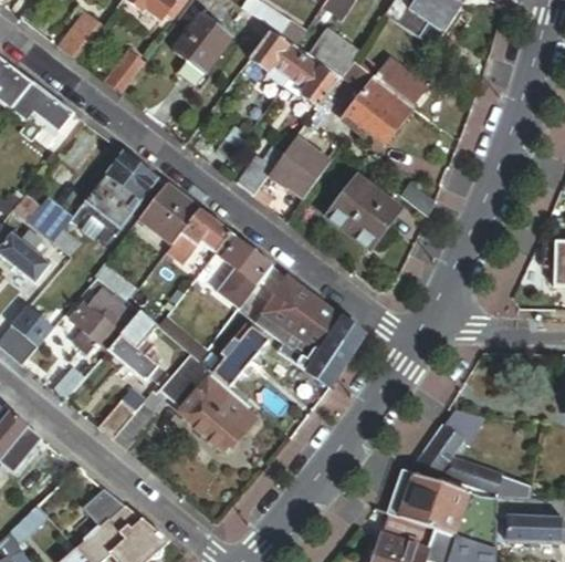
[(131,0),(144,10),(147,7),(161,19),(169,8),(175,0),(131,0)]
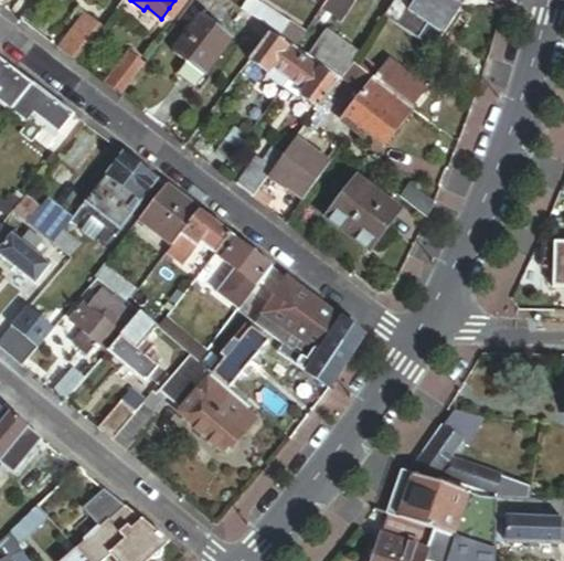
[(174,0),(169,8),(176,13),(185,0),(174,0)]
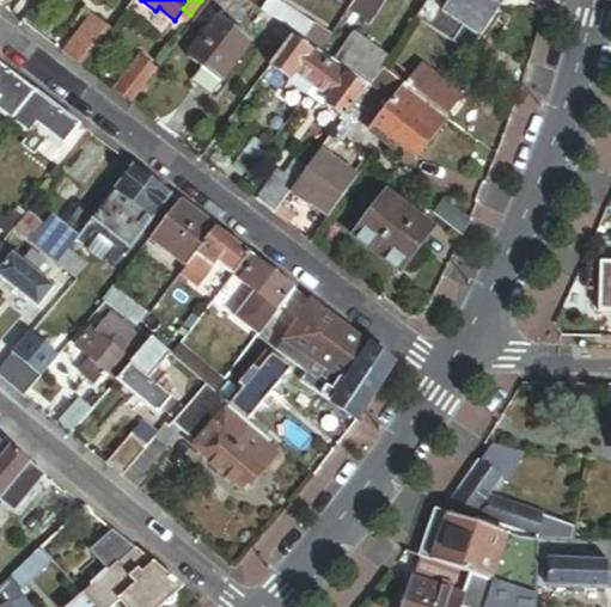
[(267,0),(263,6),(297,31),(306,37),(315,25),(279,0),(267,0)]
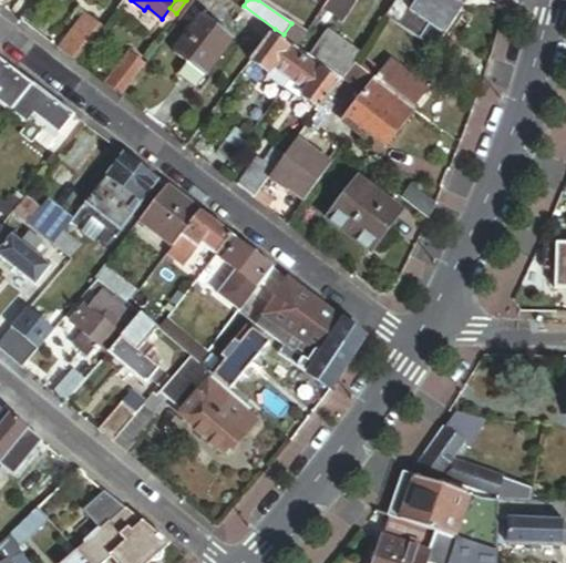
[(326,0),(323,3),(342,16),(352,0),(326,0)]
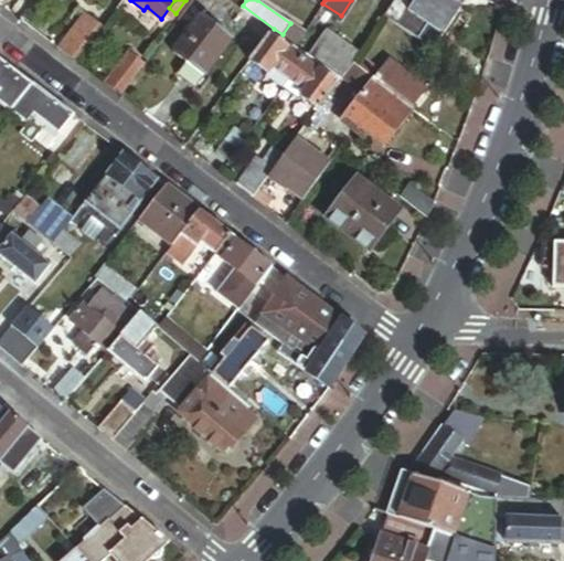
[(391,0),(383,12),(413,32),(423,19),(438,29),(457,0),(391,0)]
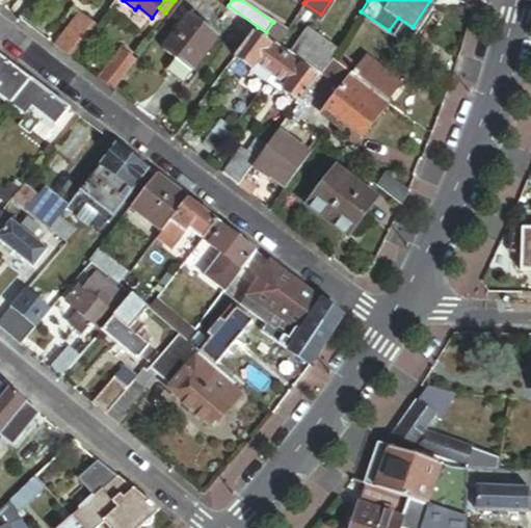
[(72,54),(97,22),(81,9),(56,42),(72,54)]
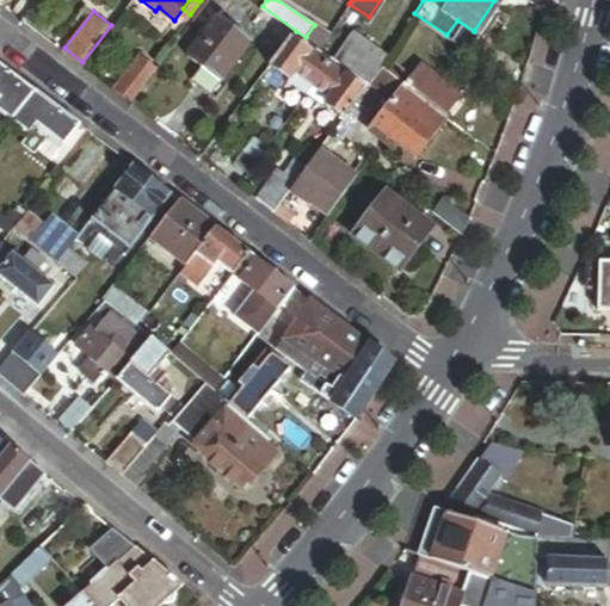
[(251,39),(216,12),(185,54),(197,63),(220,80),(251,39)]
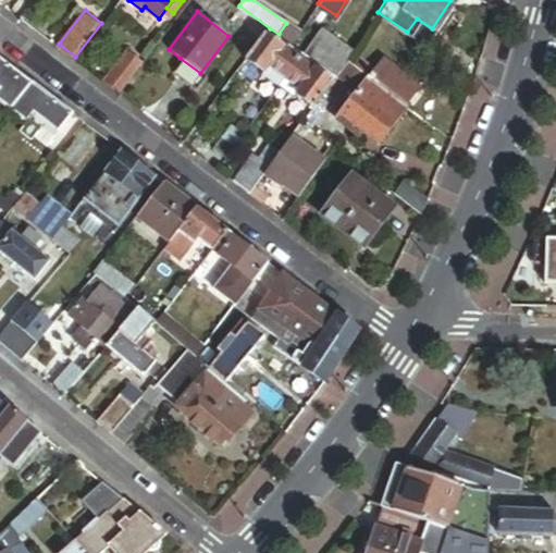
[(286,23),(279,34),(292,44),(299,33),(286,23)]
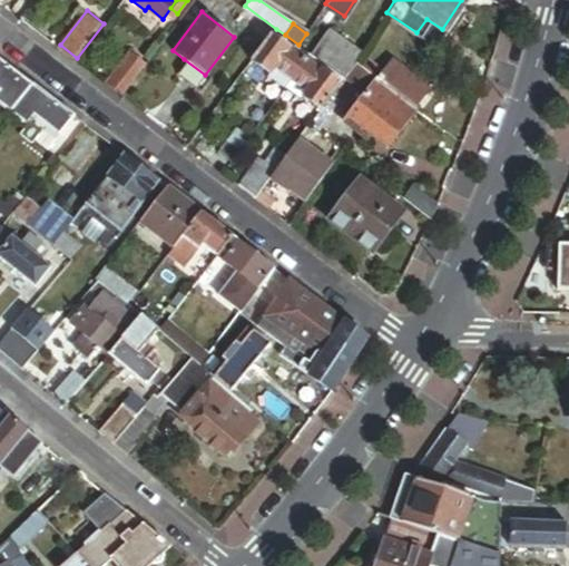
[(308,52),(298,45),(285,35),(276,29),(255,55),(273,68),(276,64),(292,76),(308,52)]
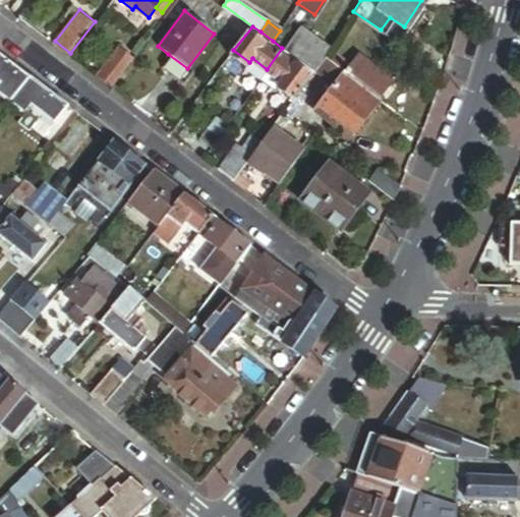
[(331,47),(306,30),(289,53),(314,70),(319,65),(326,54),(331,47)]
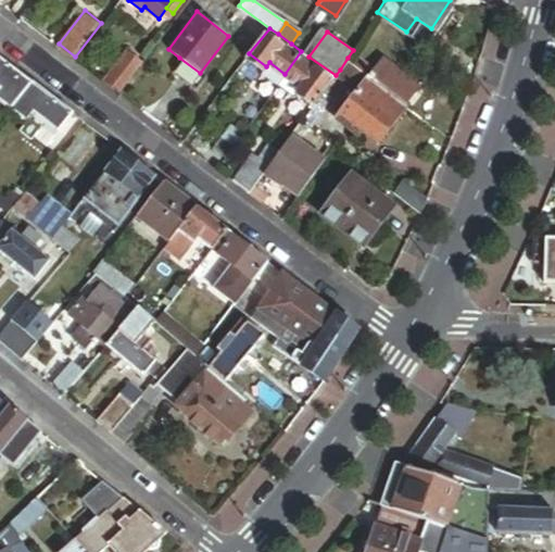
[(118,90),(142,60),(129,50),(106,80),(118,90)]
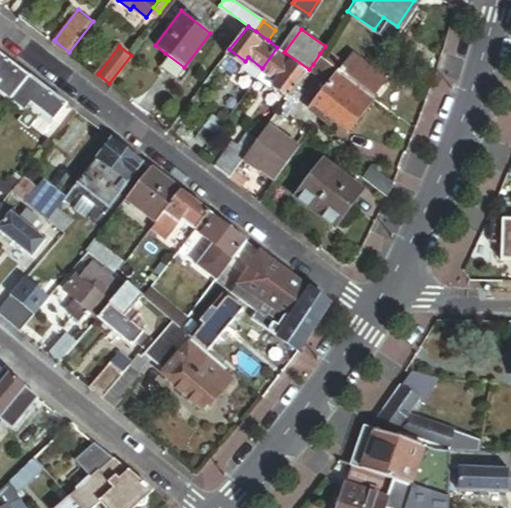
[(284,52),(277,47),(262,68),(277,78),(274,82),(290,94),(309,69),(284,52)]
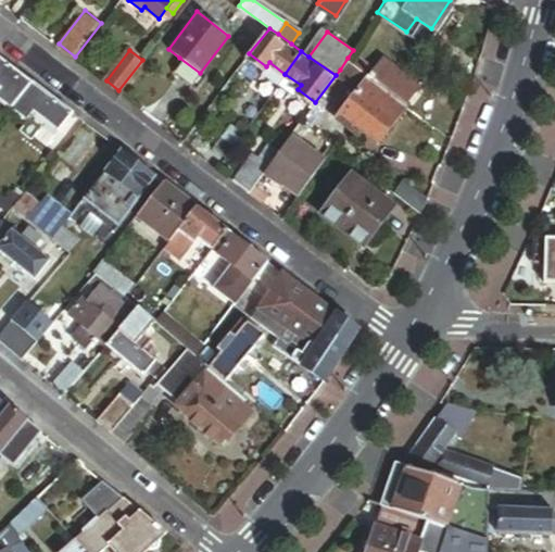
[(367,73),(405,102),(419,83),(382,53),(367,73)]
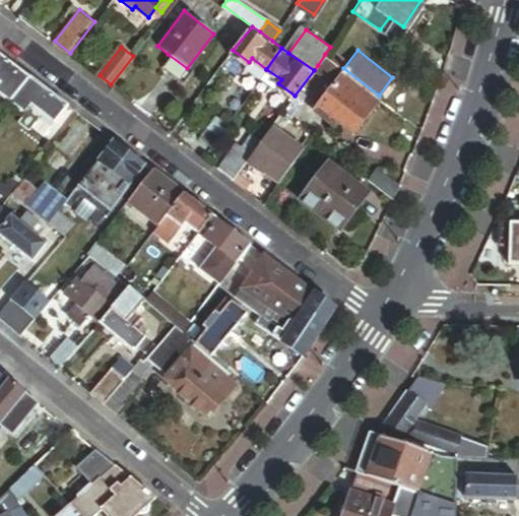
[(29,73),(0,51),(0,79),(0,90),(9,99),(29,73)]
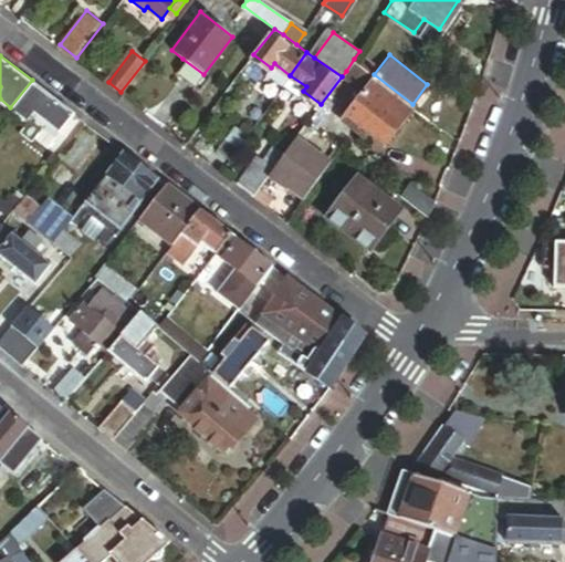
[(206,76),(203,74),(182,59),(175,70),(197,87),(206,76)]
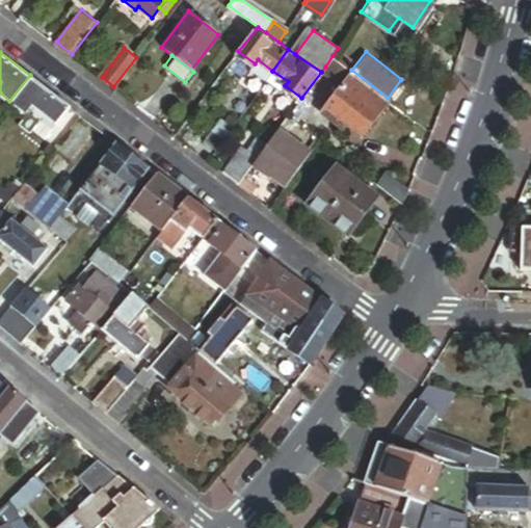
[(351,70),(333,55),(325,67),(343,80),(351,70)]
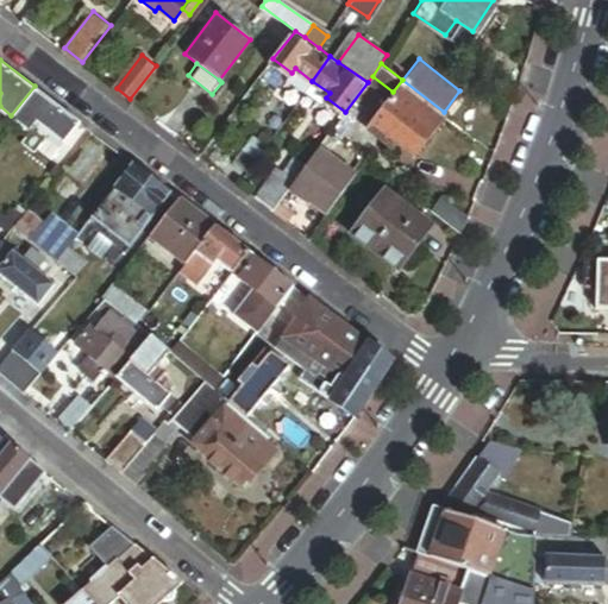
[(305,90),(312,81),(295,68),(292,73),(288,77),(305,90)]
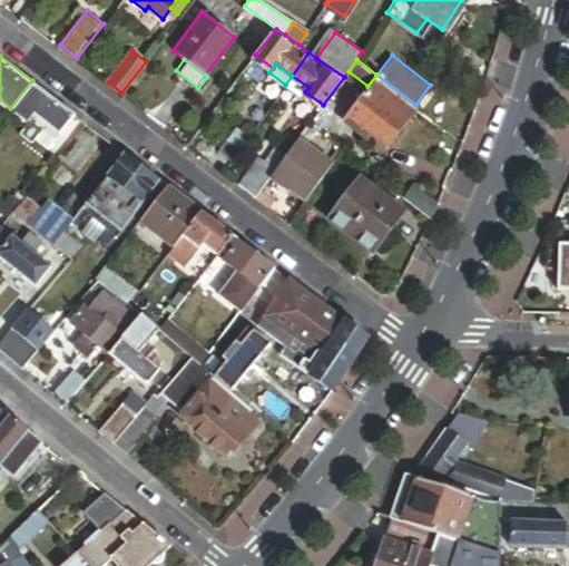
[(415,105),(376,75),(368,86),(354,104),(346,115),(344,117),(360,129),(364,124),(372,129),(388,140),(415,105)]
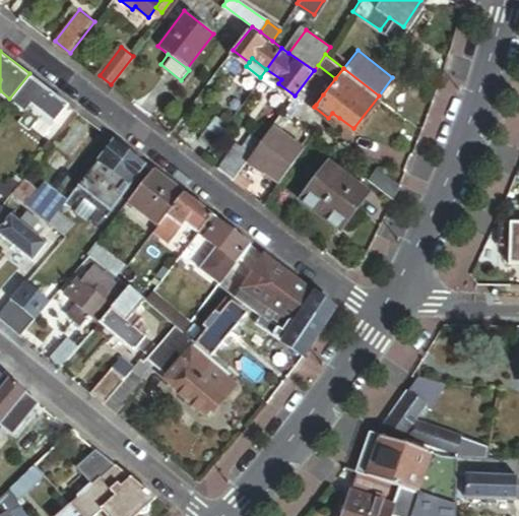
[(281,79),(266,69),(260,77),(274,87),(278,83),(281,79)]
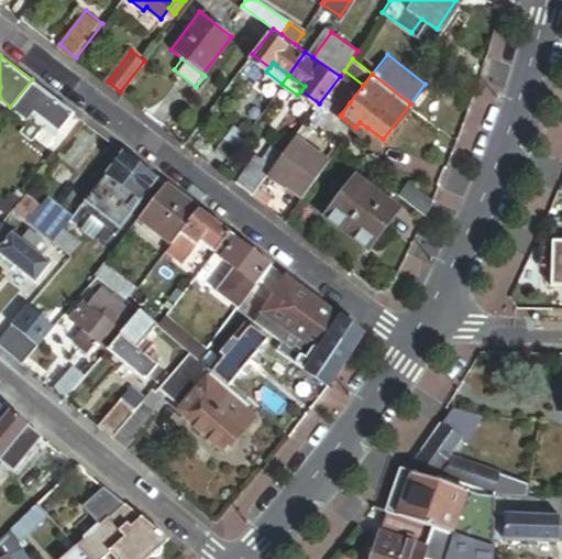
[(73,111),(32,79),(10,107),(26,119),(31,113),(34,110),(58,130),(73,111)]
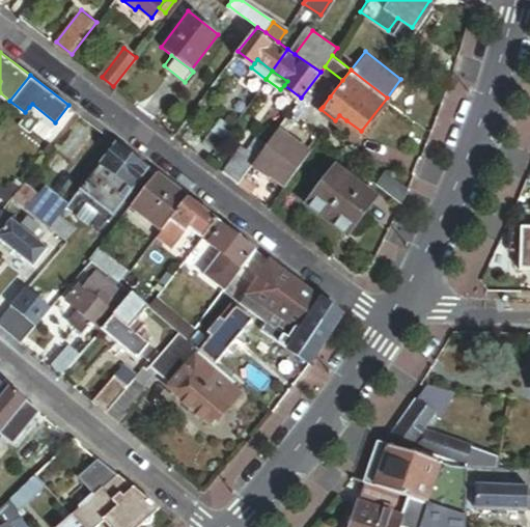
[(0,102),(5,106),(9,101),(0,92),(0,102)]
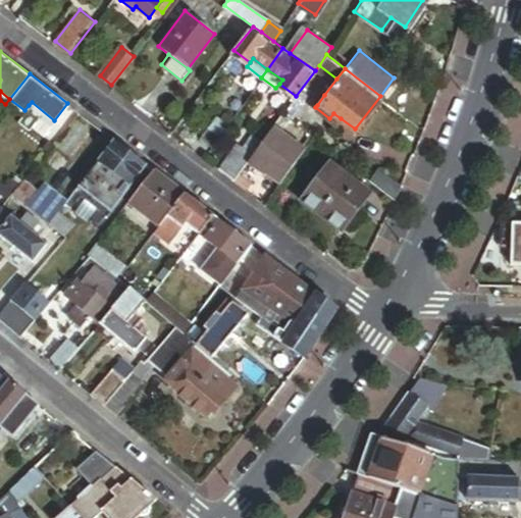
[(317,105),(324,95),(319,91),(312,101),(317,105)]
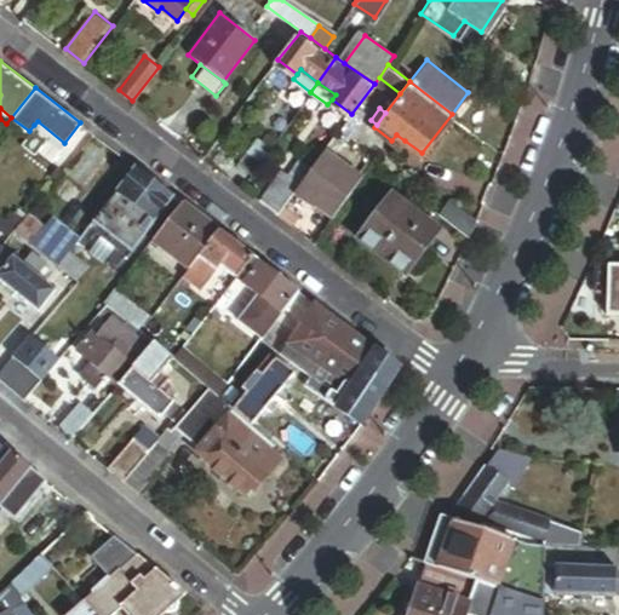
[(11,118),(6,124),(24,137),(29,131),(11,118)]
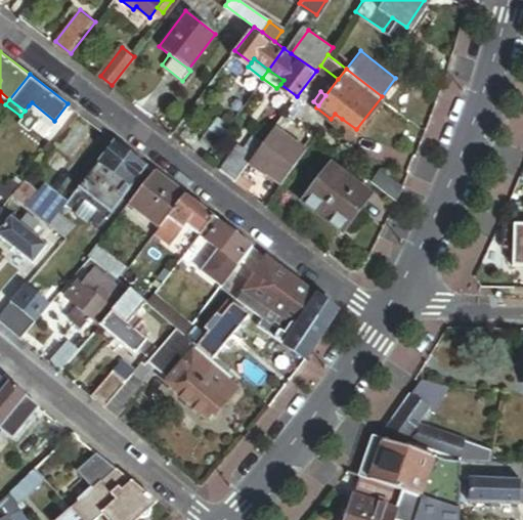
[(52,124),(54,121),(32,102),(29,105),(52,124)]
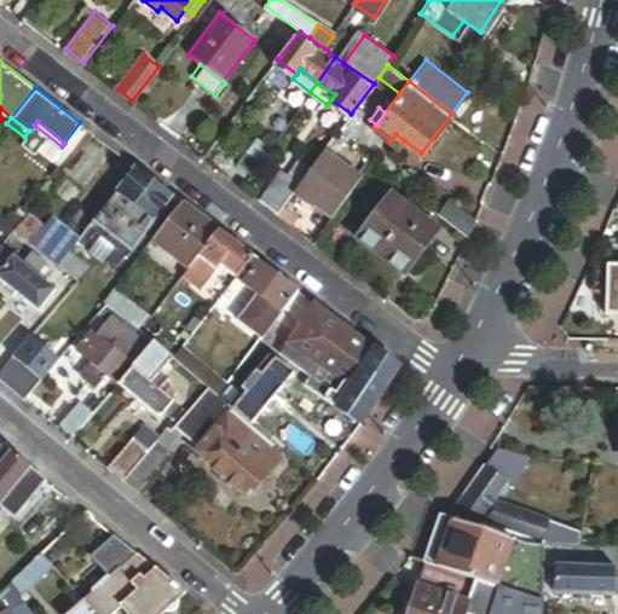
[(48,163),(62,146),(34,125),(29,131),(24,137),(38,148),(34,152),(48,163)]
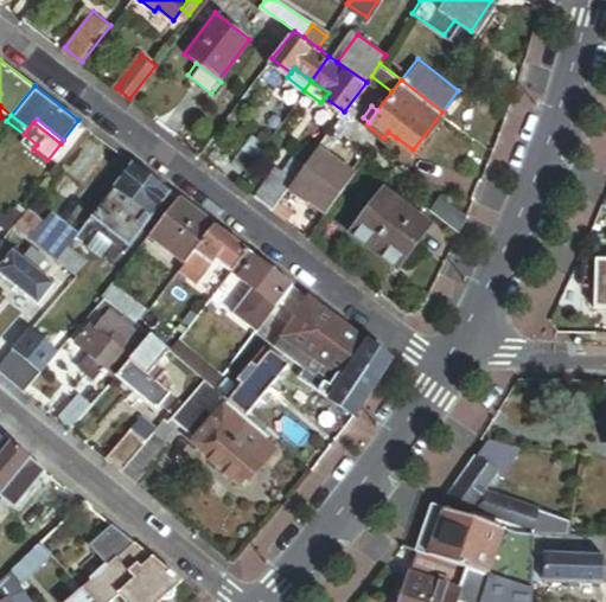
[(244,167),(265,141),(250,129),(230,157),(244,167)]
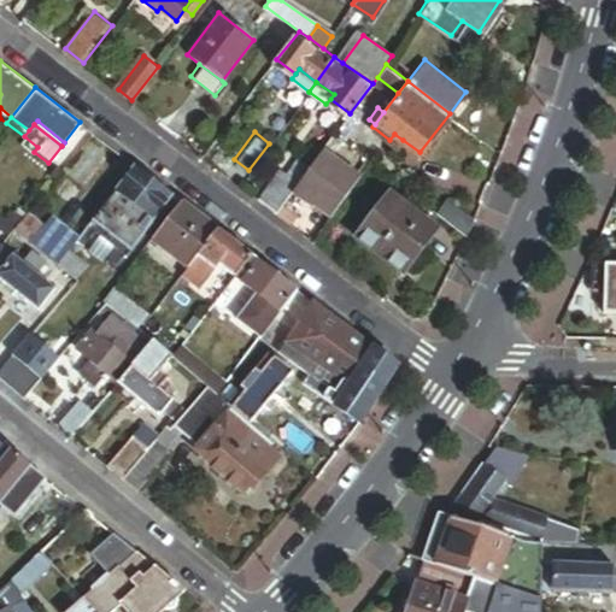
[(398,146),(403,140),(394,134),(389,140),(398,146)]
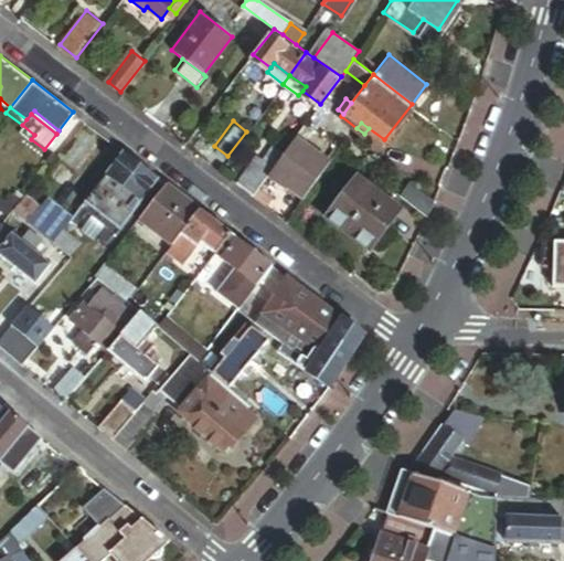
[(98,143),(85,131),(48,177),(61,188),(98,143)]
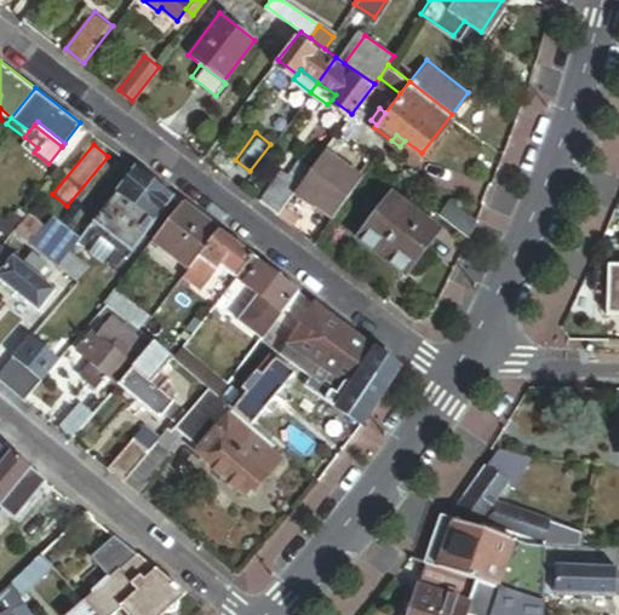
[(360,177),(324,149),(311,166),(296,185),(313,199),(311,200),(331,216),(360,177)]
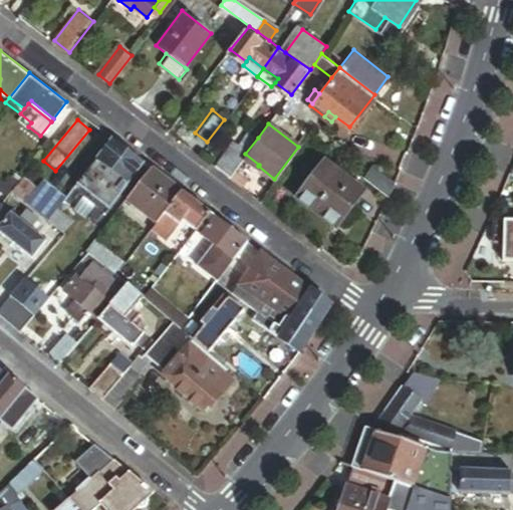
[(232,138),(213,163),(229,175),(245,154),(258,138),(248,130),(237,143),(232,138)]
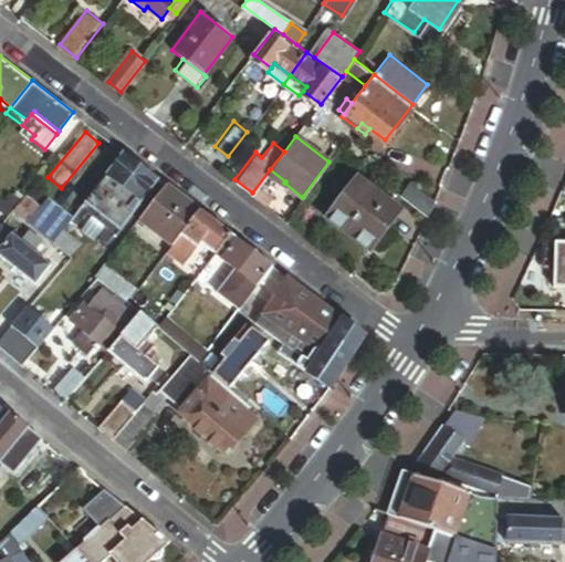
[(158,177),(123,149),(107,170),(143,197),(158,177)]
